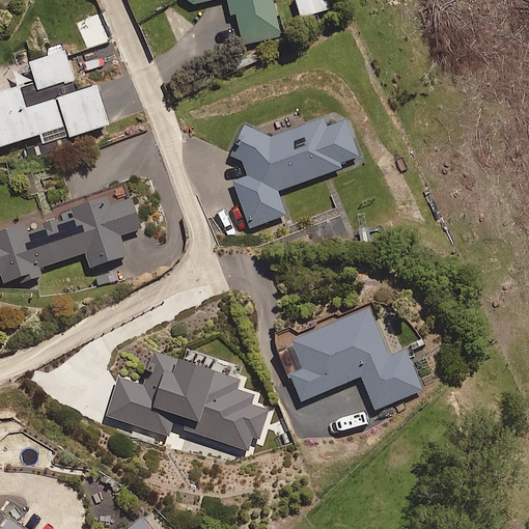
[(227,0),(230,14),(235,12),(243,44),(279,34),(271,0),(183,0),(193,8),(197,2),(205,0),(227,0)]
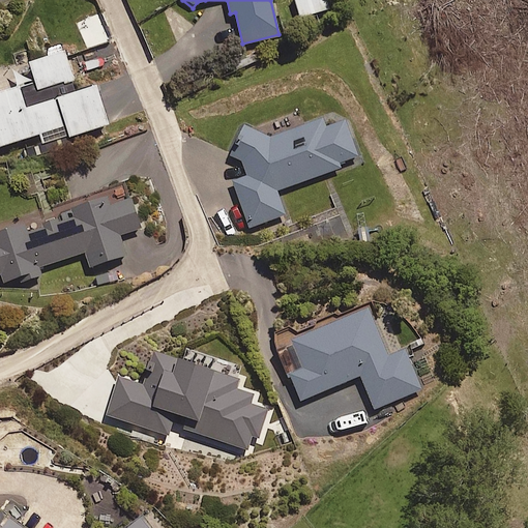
[(328,7),(325,0),(294,0),(300,17),(328,7)]
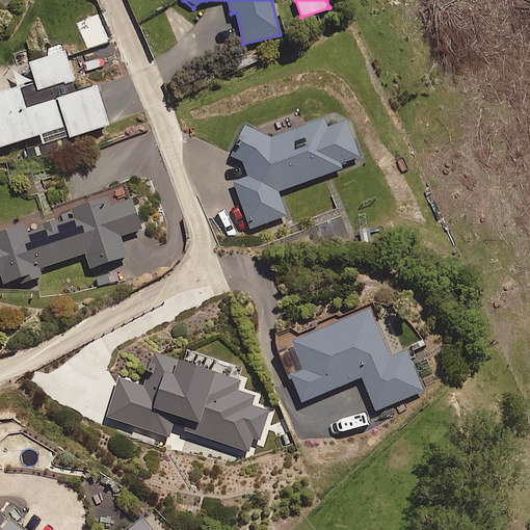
[(97,87),(77,94),(74,80),(65,52),(0,70),(0,144),(65,126),(69,136),(108,125),(97,87)]
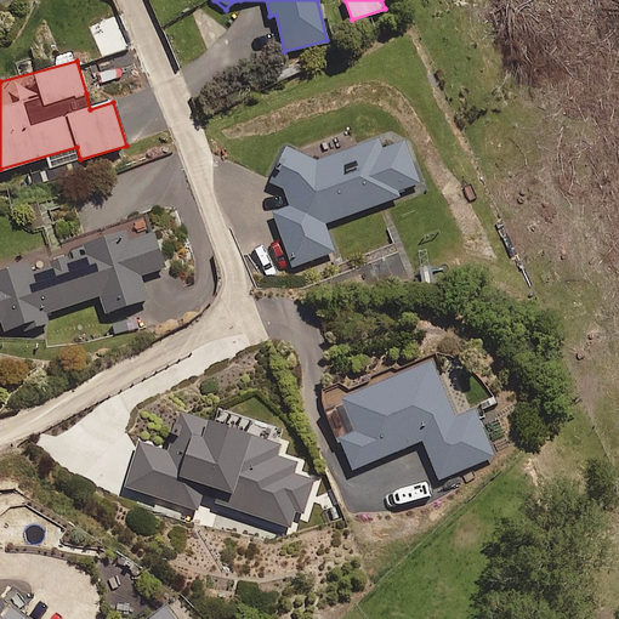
[(385,147),(381,137),(317,160),(304,157),(287,146),(266,179),(285,191),(285,206),(272,211),(291,266),(334,250),(324,222),(398,197),(396,191),(419,183),(404,141),(385,147)]
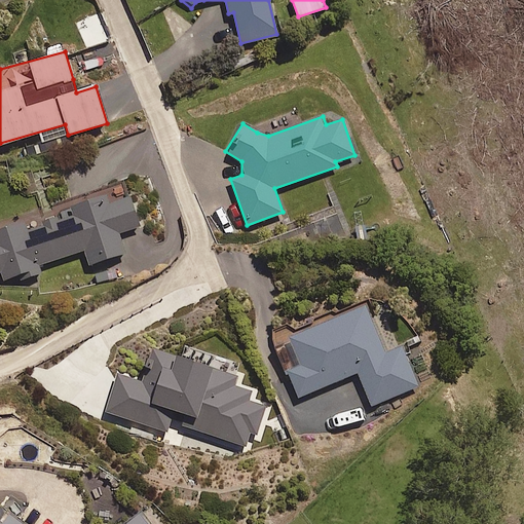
[(0,271),(3,279),(20,274),(21,278),(40,272),(38,264),(83,250),(88,265),(123,254),(117,233),(140,226),(131,197),(103,207),(100,197),(59,211),(61,219),(26,230),(24,223),(0,229),(0,271)]
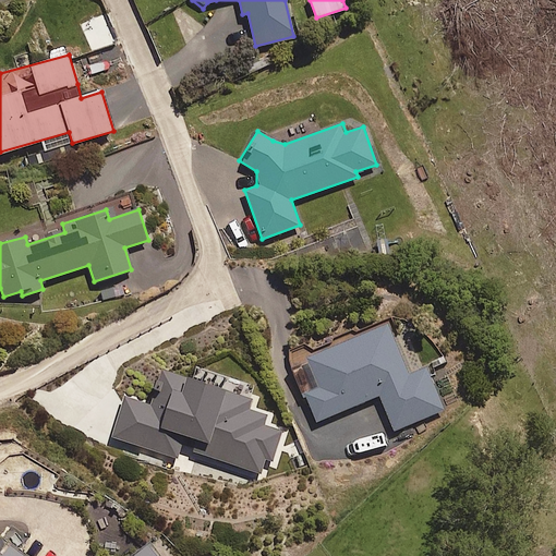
[(410,374),(388,322),(306,355),(319,387),(304,393),(316,421),(378,396),(393,431),(443,409),(425,367),(410,374)]
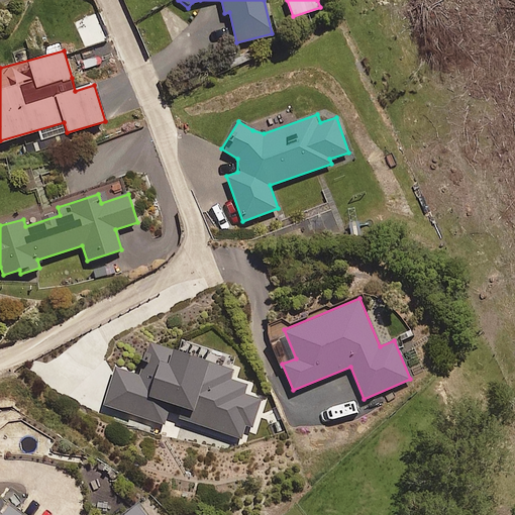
[(232,371),(149,343),(139,376),(115,368),(103,404),(165,424),(168,414),(246,440),(261,400),(242,394),(245,385),(229,380),(232,371)]
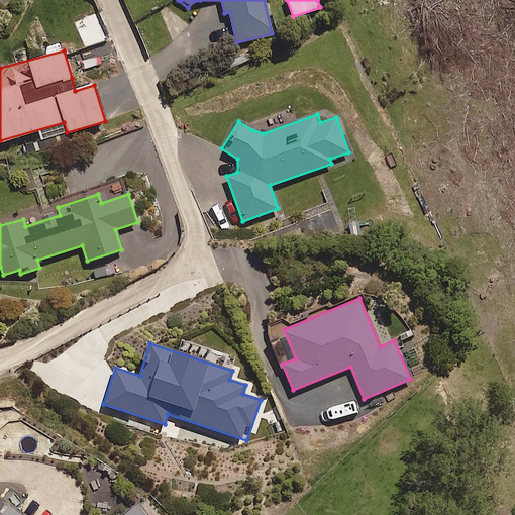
[(0,514),(144,514),(138,506),(126,514),(21,514),(11,507),(4,514),(0,514)]
